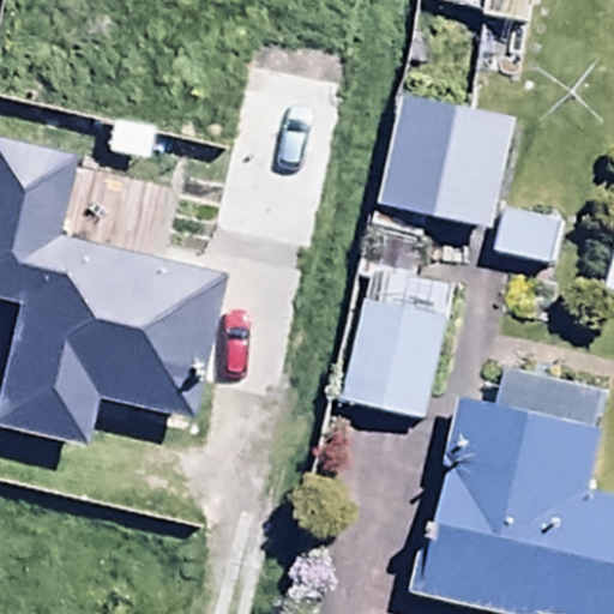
[(525,0),(481,0),(477,17),(522,24),(525,0)]
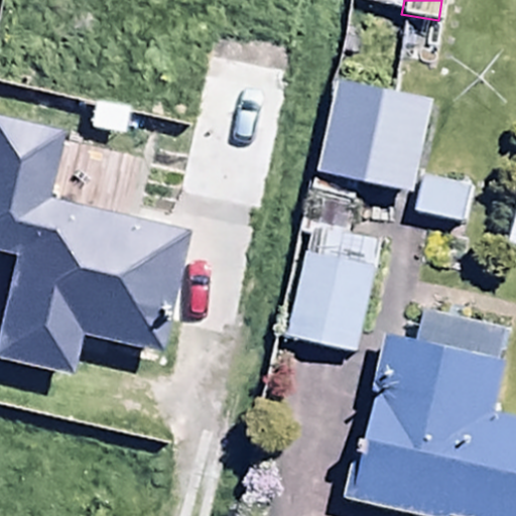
[(213,77),(197,73),(172,190),(254,208),(286,50),(221,37),(213,77)]
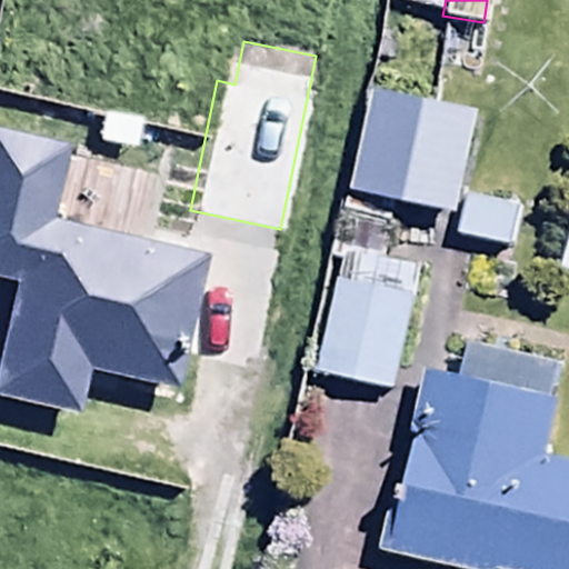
[(479,107),(369,88),(351,190),(461,208),(479,107)]
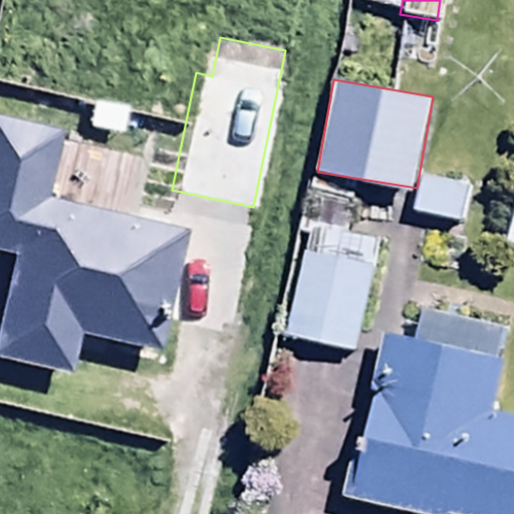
[(58,124),(0,111),(0,246),(8,249),(0,285),(0,354),(67,368),(74,334),(153,351),(179,225),(43,196),(58,124)]
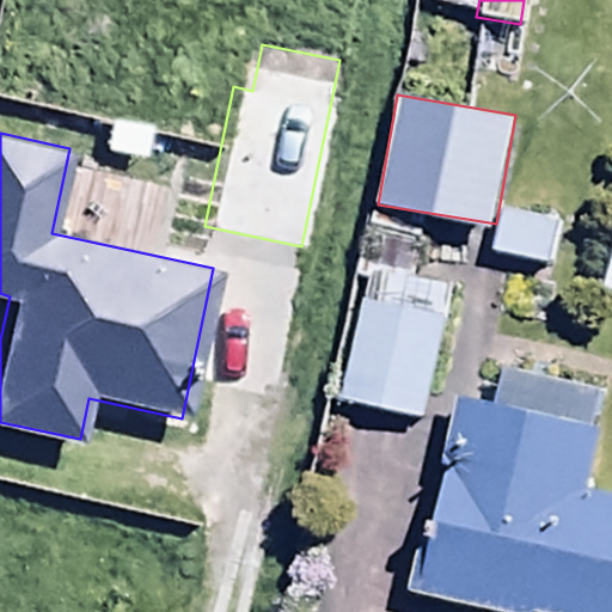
[(356,280),(361,281),(341,407),(424,420),(447,282),(408,276),(417,219),(367,210),(356,280)]
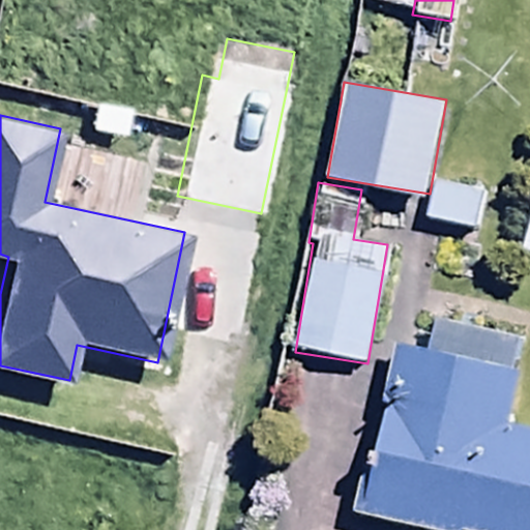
[(362,436),(349,511),(450,529),(529,529),(529,423),(509,420),(525,335),(482,327),(478,353),(394,337),(376,438),(362,436)]
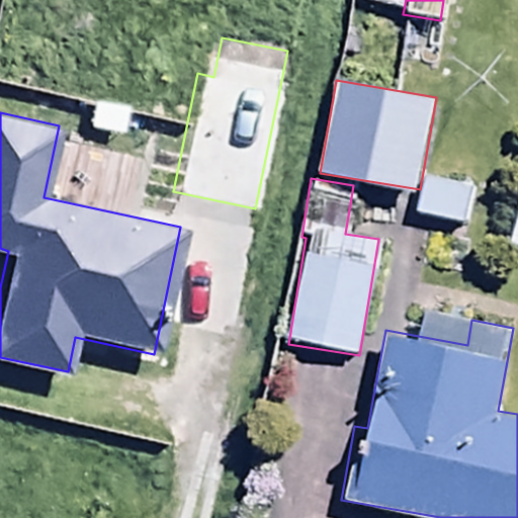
All buildings are outlined.
